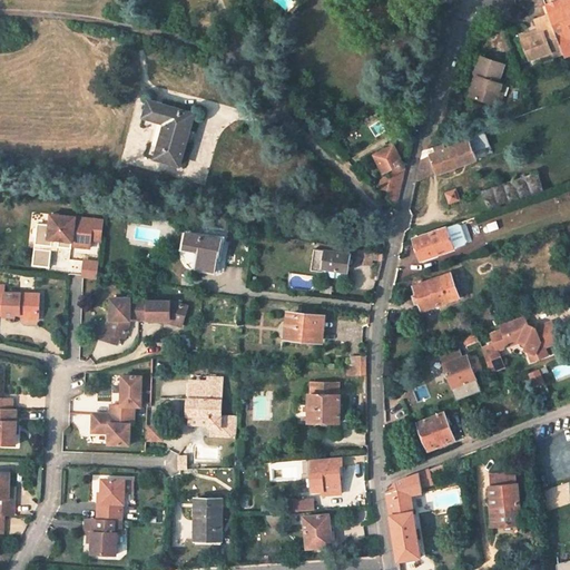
[(549,9),(566,2),(564,0),(557,0),(547,5),(549,9)]
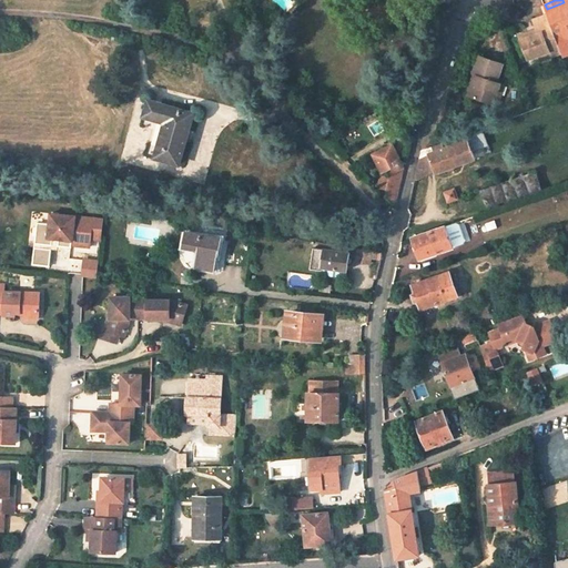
[(567,0),(563,0),(564,2),(547,9),(549,14),(561,47),(563,52),(567,50),(567,0)]
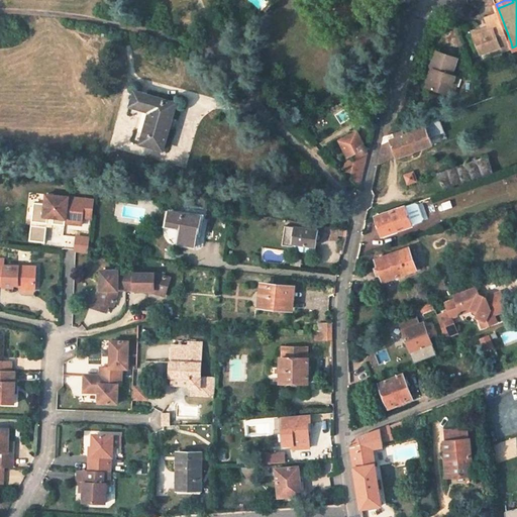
[(496,2),(491,4),(496,14),(500,13),(498,8),(496,4),(496,2)]
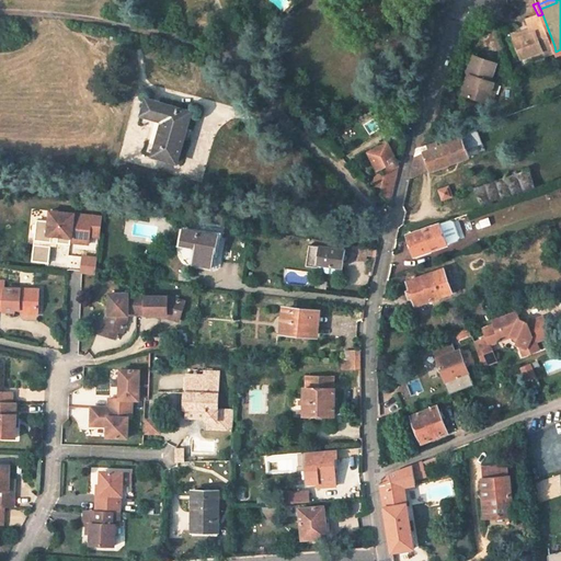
[(514,35),(523,58),(533,55),(544,50),(554,46),(542,14),(538,15),(527,20),(531,29),(514,35)]
